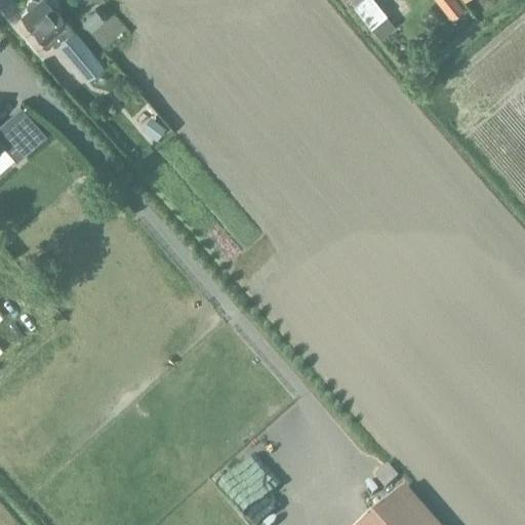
[(29,9),(22,15),(38,34),(38,35),(45,42),(51,37),(57,44),(69,34),(72,31),(67,24),(55,11),(57,9),(58,4),(54,0),(39,0),(37,2),(35,0),(30,0),(27,3),(27,7),(29,9)]
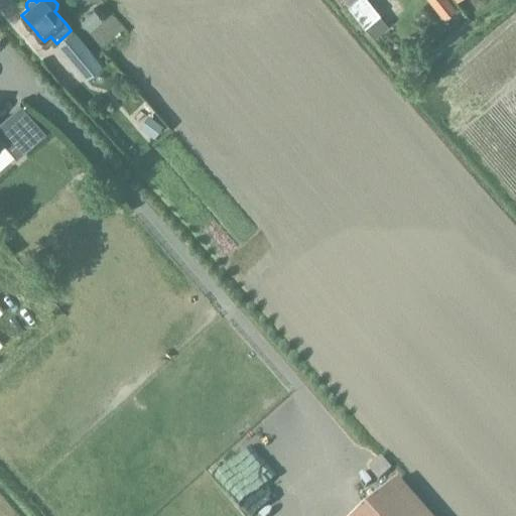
[(345,0),(367,27),(382,15),(369,0),(345,0)]
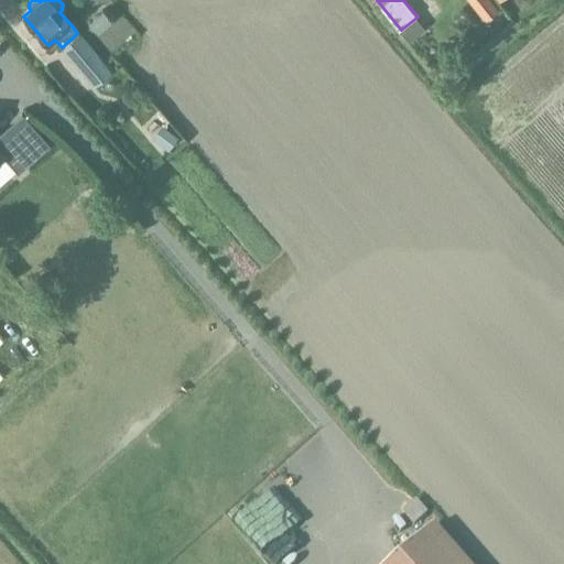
[(488,0),(465,0),(481,21),(496,10),(488,0)]
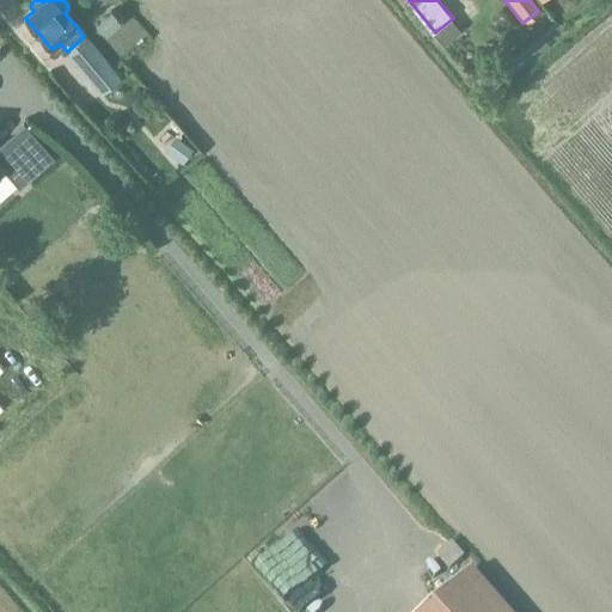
[(97,23),(105,34),(120,22),(111,11),(97,23)]
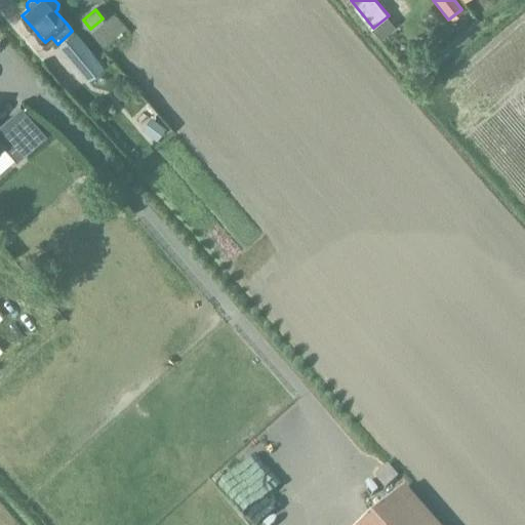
[(72,31),(69,34),(57,44),(87,79),(104,66),(73,30),(72,31)]
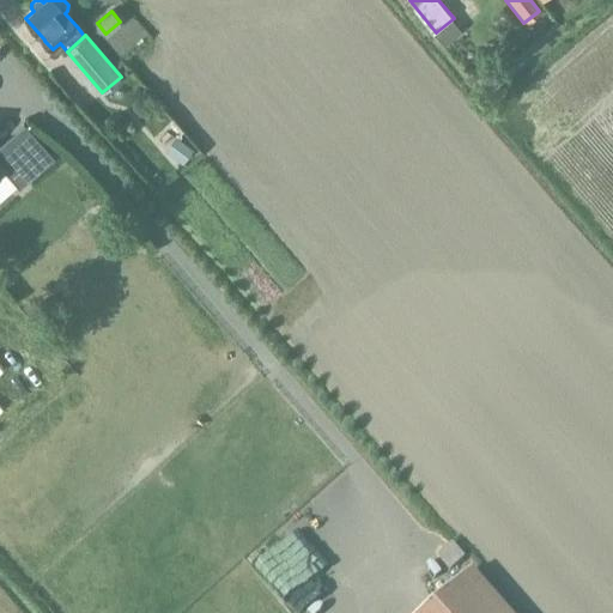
[(0,165),(2,169),(20,188),(54,157),(24,123),(0,144),(0,165)]
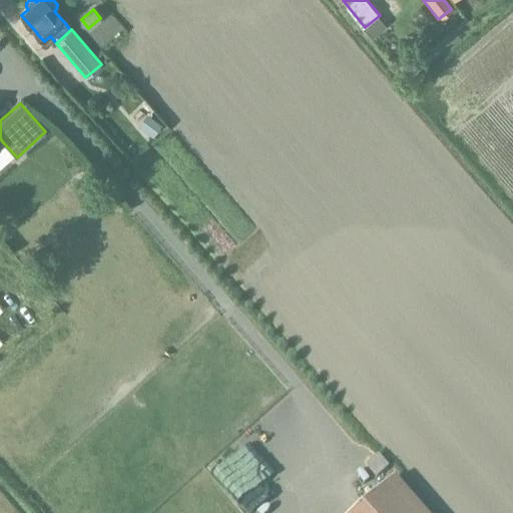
[(148,115),(140,125),(154,135),(161,125),(148,115)]
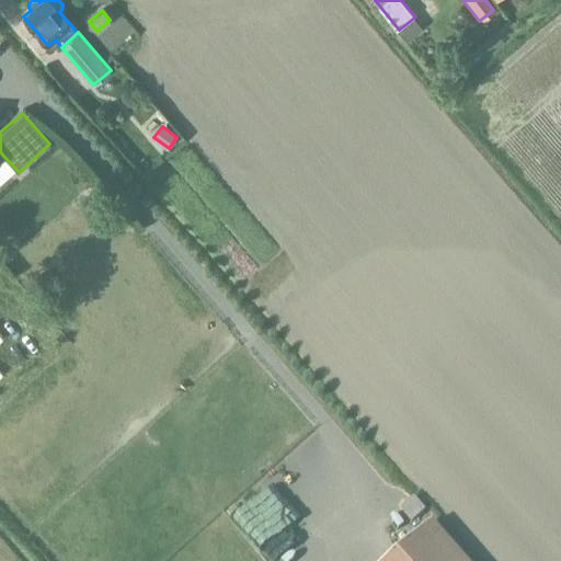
[(399,512),(411,525),(424,513),(413,500),(399,512)]
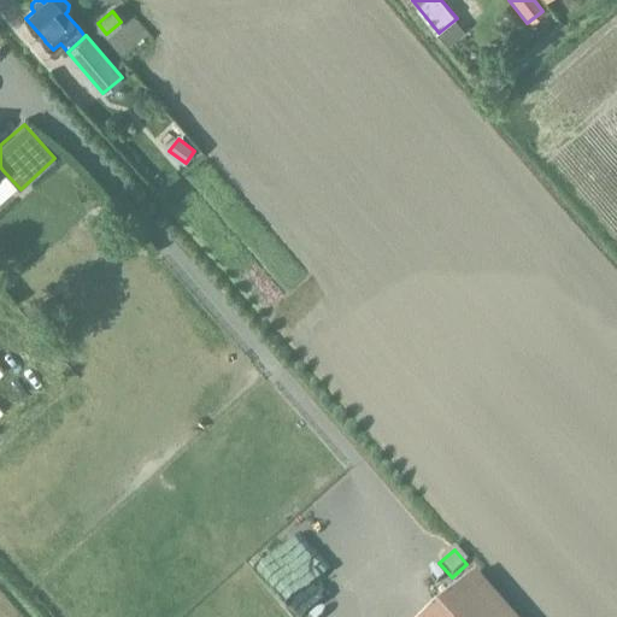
[(428,616),(506,616),(472,579),(428,616)]
